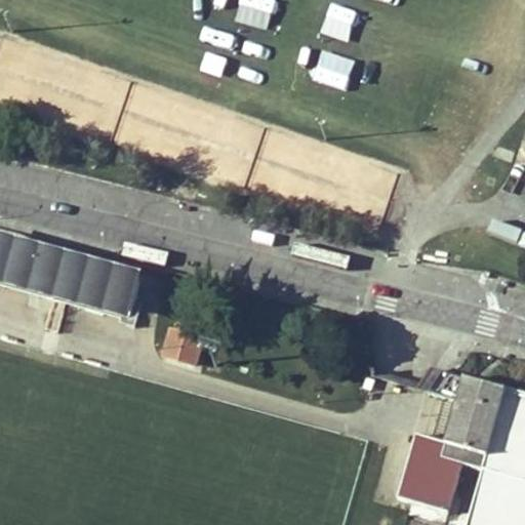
[(0,99),(48,113),(65,51),(0,33),(0,99)]
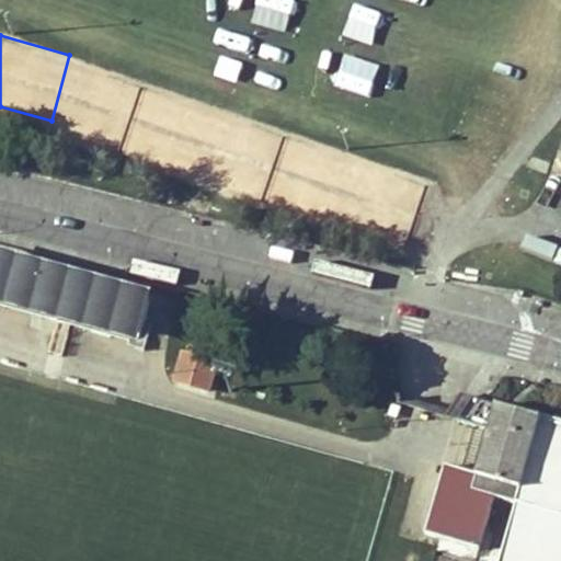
[(219,185),(259,199),(268,173),(228,159),(219,185)]
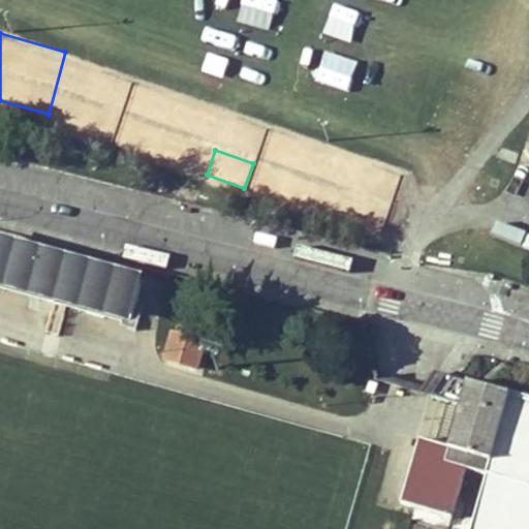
[(0,286),(129,322),(139,283),(0,244),(0,286)]
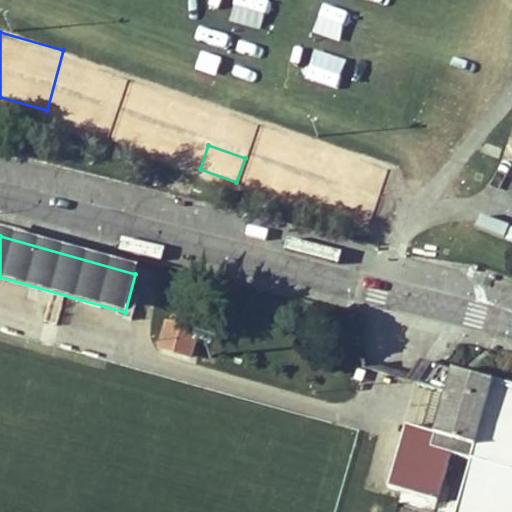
[(164,319),(156,348),(192,358),(200,329),(164,319)]
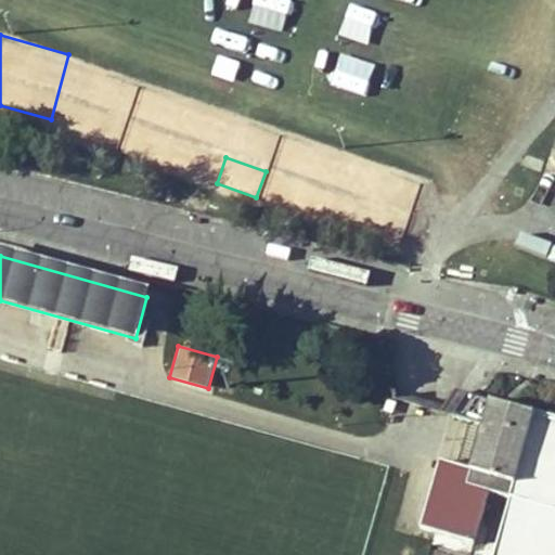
[(396,400),(451,415),(466,394),(455,390),(443,405),(398,392),(396,400)]
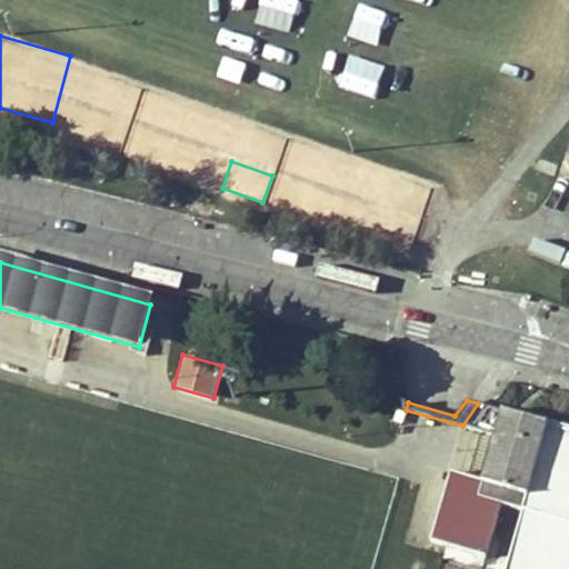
[(568,429),(478,403),(462,426),(467,427),(495,435),(478,496),(521,508),(568,521),(568,429)]
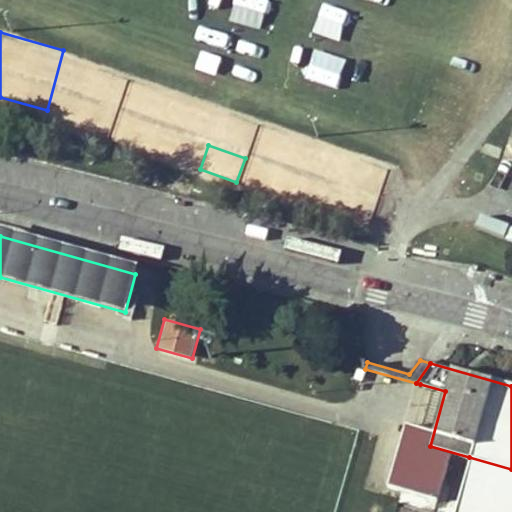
[(366,371),(359,369),(355,379),(362,382),(366,371)]
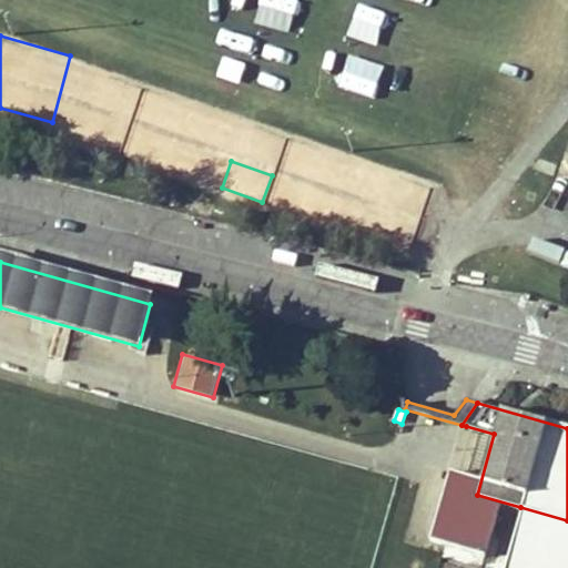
[(567,567),(567,520),(520,507),(506,555),(553,567),(567,567)]
